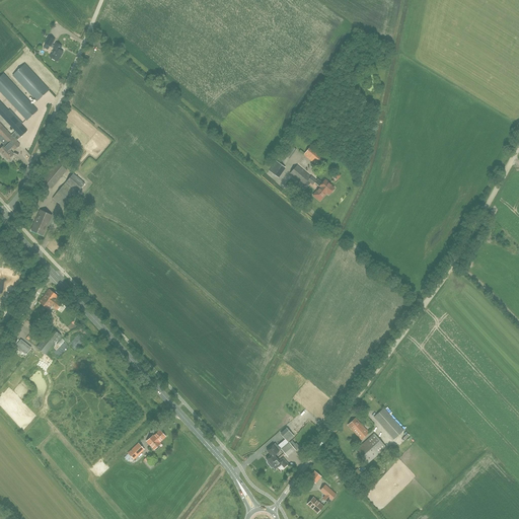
[(61,56),(63,52),(60,50),(62,47),(56,44),(55,47),(52,45),(55,41),(49,36),(45,44),(51,47),(54,48),(55,49),(50,58),(58,62),(61,56)]
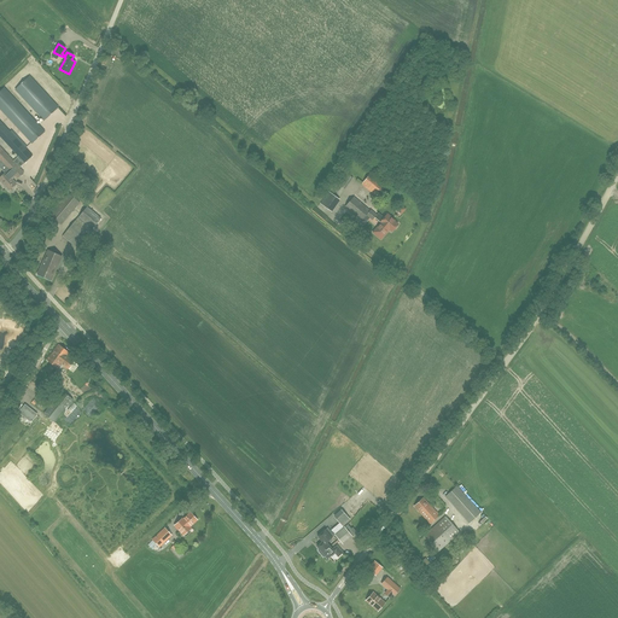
[(30,77),(16,91),(44,122),(58,109),(30,77)]
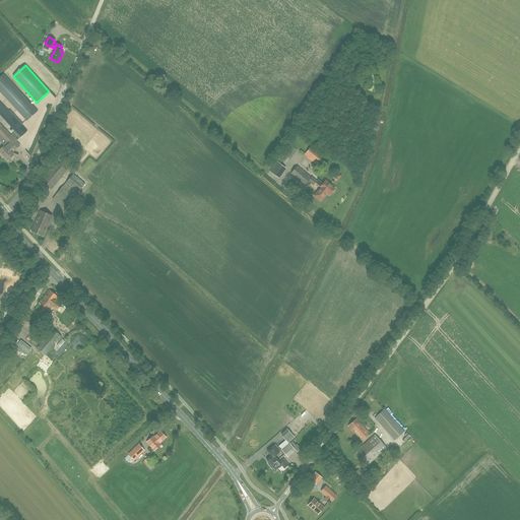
[(38,111),(4,75),(0,78),(0,90),(27,121),(38,111)]
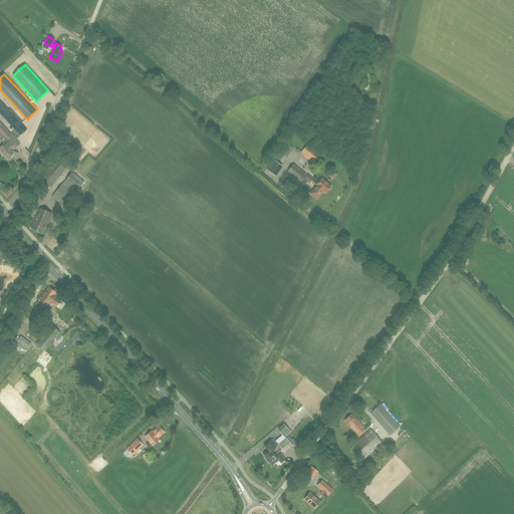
[(0,133),(9,143),(6,146),(4,145),(0,148),(0,151),(1,153),(2,152),(8,159),(14,154),(9,149),(12,146),(14,149),(20,144),(16,140),(27,130),(0,100),(0,113),(15,131),(11,135),(0,122),(0,133)]
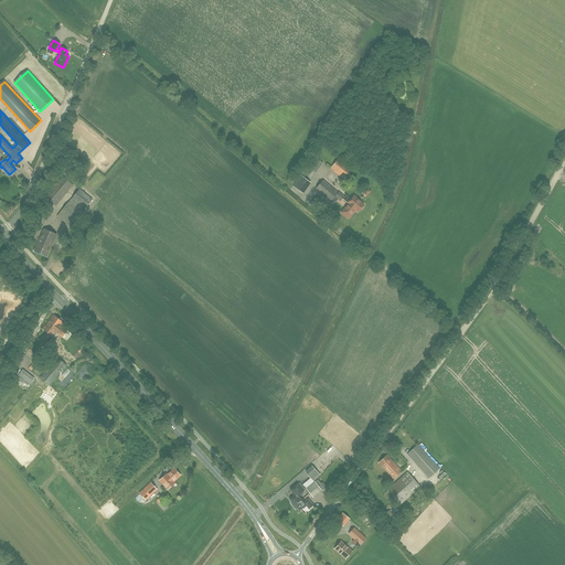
[(344,180),(352,170),(339,159),(331,169),(344,180)]
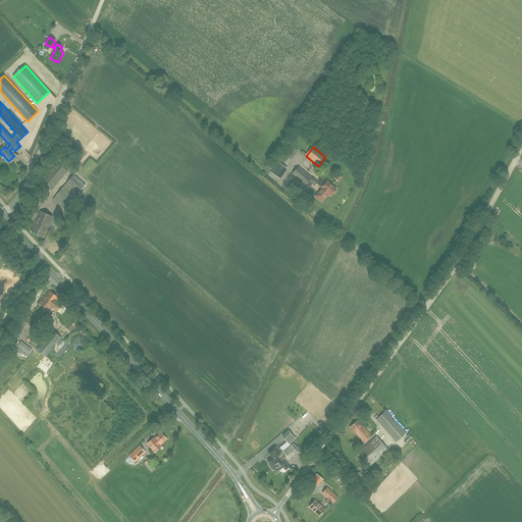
[(291,158),(293,160),(299,152),(296,149),(291,154),(294,156),(291,158)]
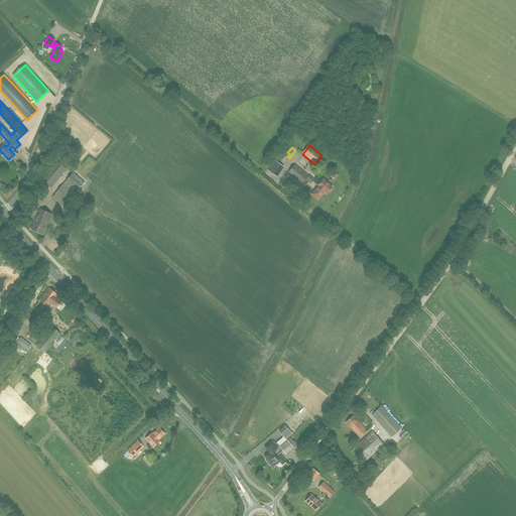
[(70,167),(76,160),(71,156),(66,163),(70,167)]
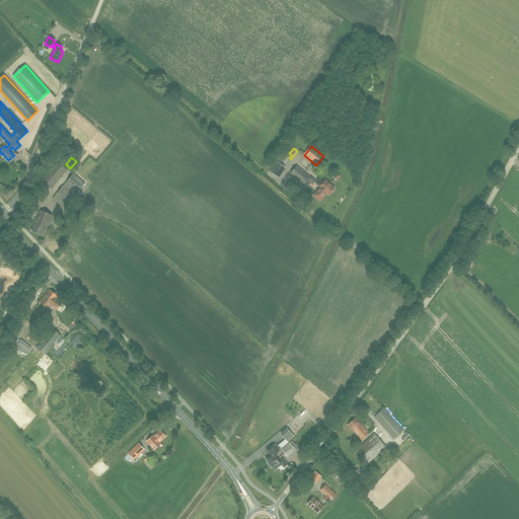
[(52,189),(67,170),(58,162),(43,180),(52,189)]
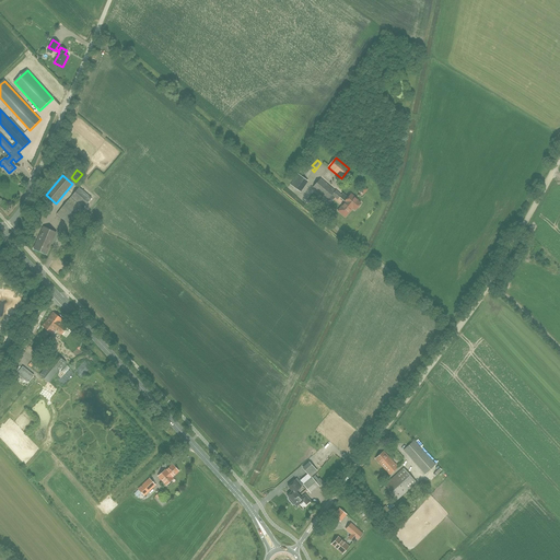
[(54,177),(47,185),(50,187),(57,181),(54,177)]
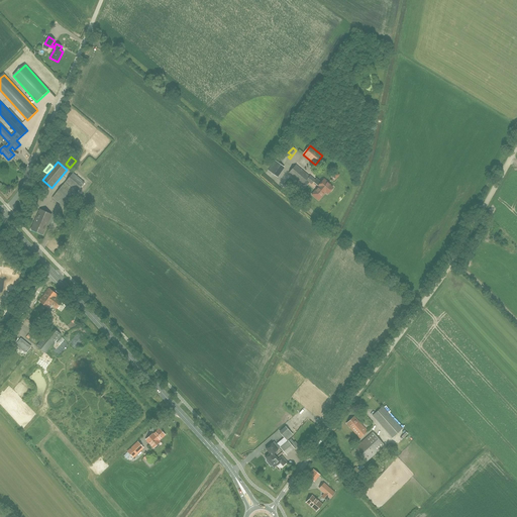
[(311,185),(315,180),(310,176),(309,177),(296,165),(289,173),(303,185),(307,181),(311,185)]
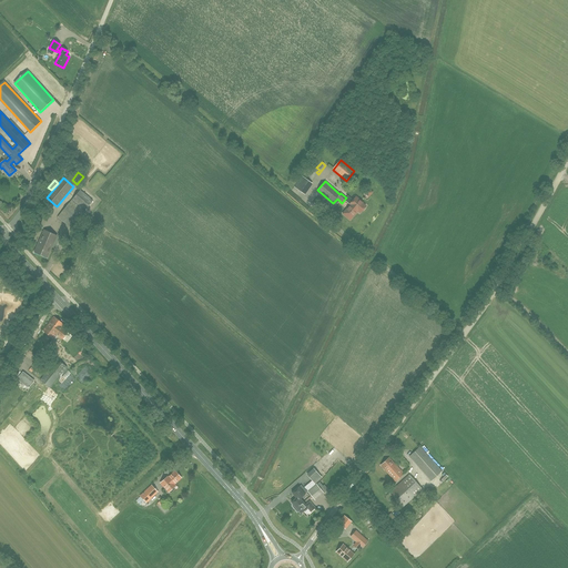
[(84,211),(95,198),(83,188),(72,200),(84,211)]
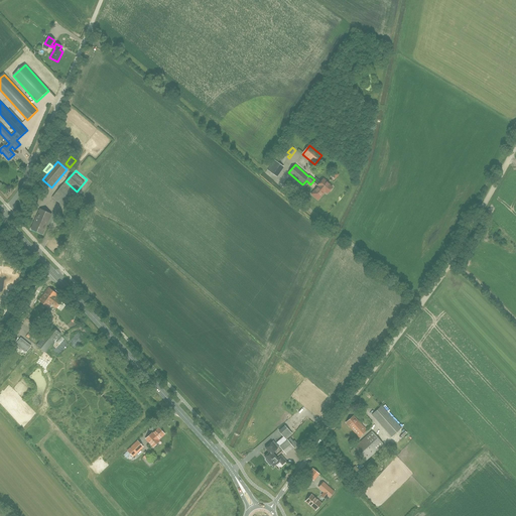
[(335,181),(341,175),(337,171),(331,177),(335,181)]
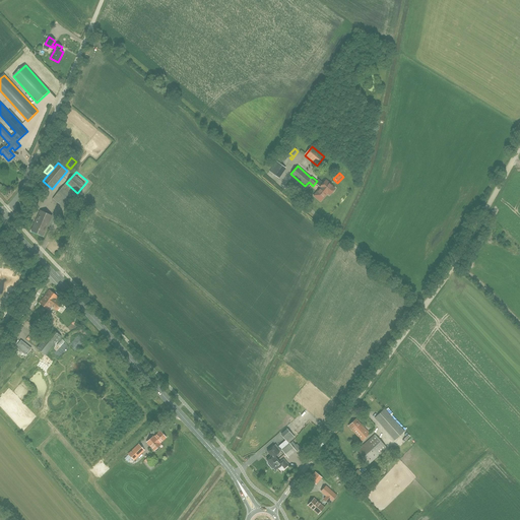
[(321,201),(327,194),(328,193),(330,195),(335,189),(332,187),(332,186),(326,181),(323,184),(318,180),(317,181),(315,184),(320,188),(314,196),(321,201)]
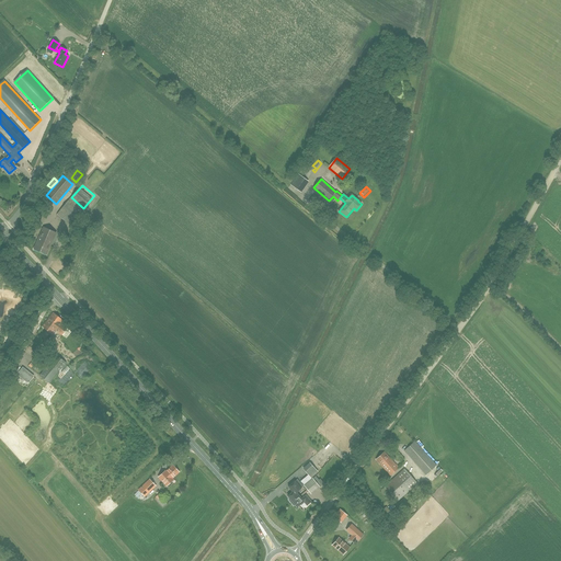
[(68,224),(79,212),(68,202),(57,215),(68,224)]
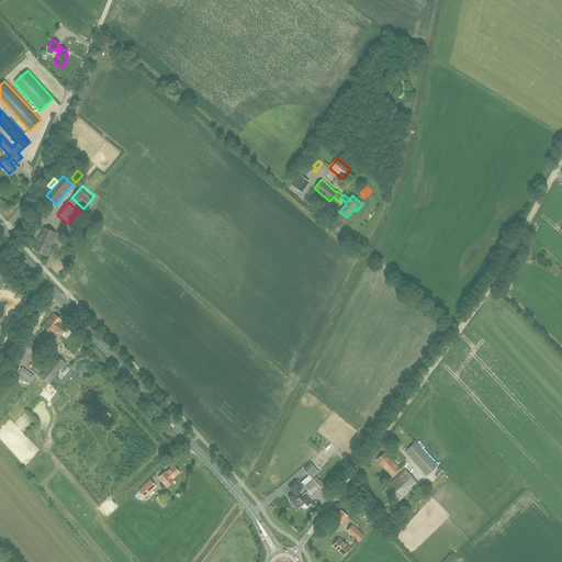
[(44,227),(40,238),(34,249),(47,255),(57,233),(44,227)]
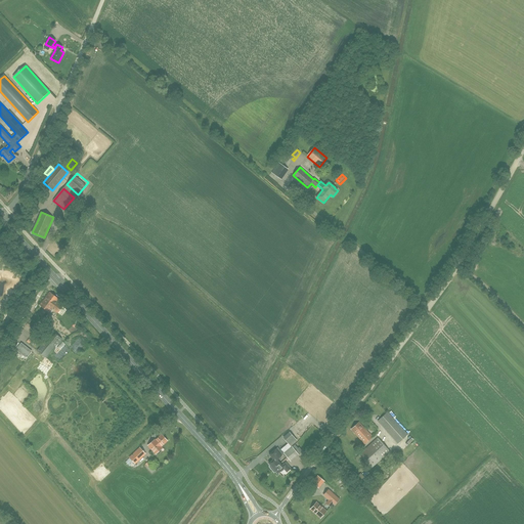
[(34,294),(40,286),(35,282),(30,292),(34,294)]
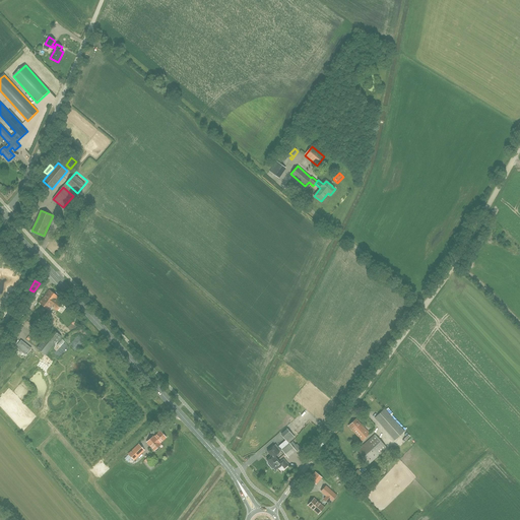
[(57,311),(62,305),(57,300),(59,298),(50,290),(40,303),(49,311),(52,306),(57,311)]
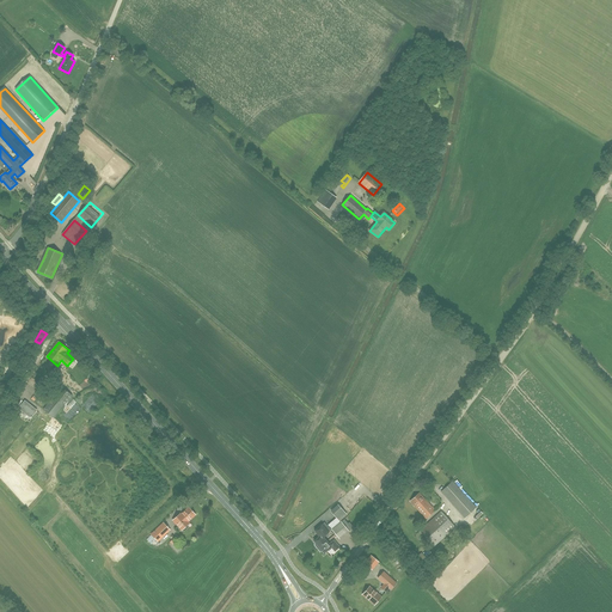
[(16,387),(23,377),(13,369),(6,381),(16,387)]
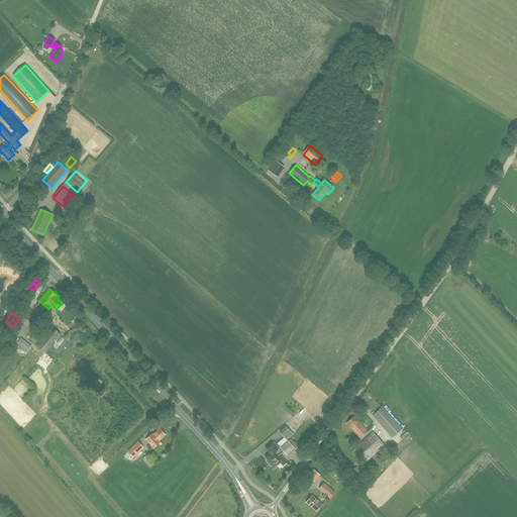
[(45,335),(37,346),(46,353),(62,334),(54,328),(47,337),(45,335)]
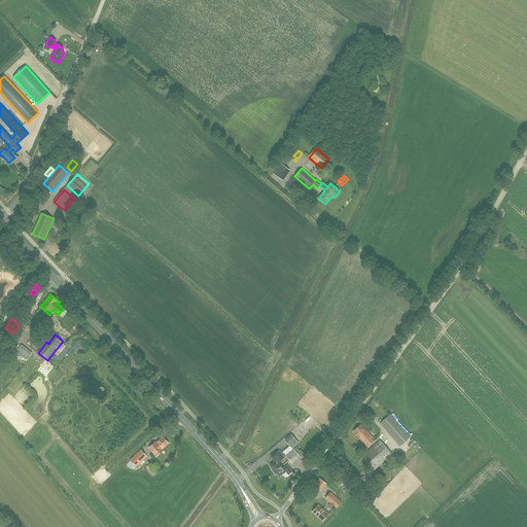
[(31,353),(22,346),(16,352),(25,358),(28,358),(31,353)]
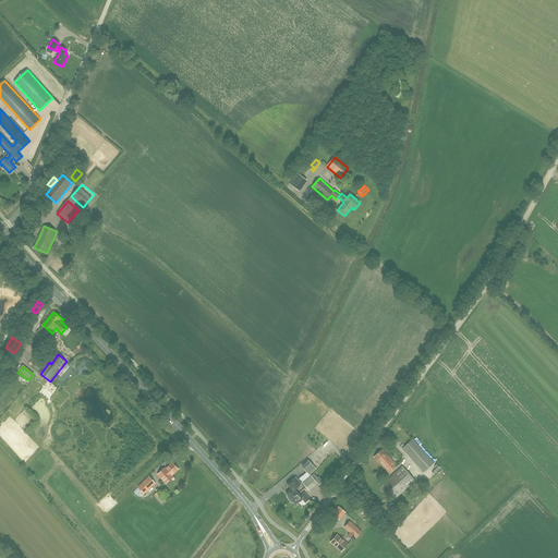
[(423,472),(434,463),(413,439),(402,449),(423,472)]
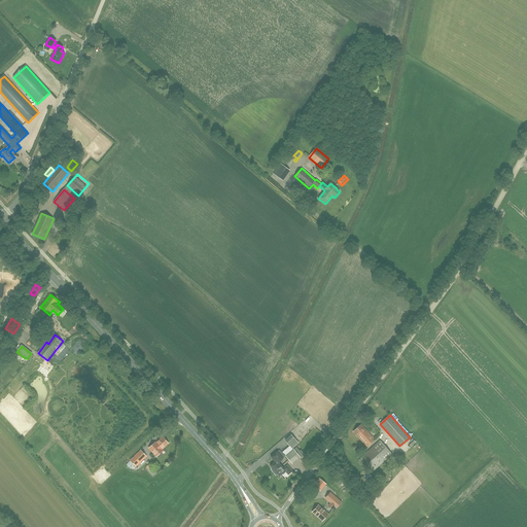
[(366,447),(375,440),(361,424),(353,432),(366,447)]
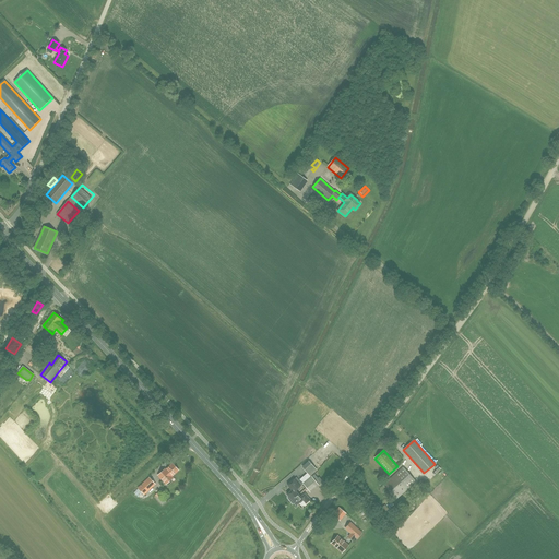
[(318,471),(312,464),(309,461),(302,467),(310,476),(318,471)]
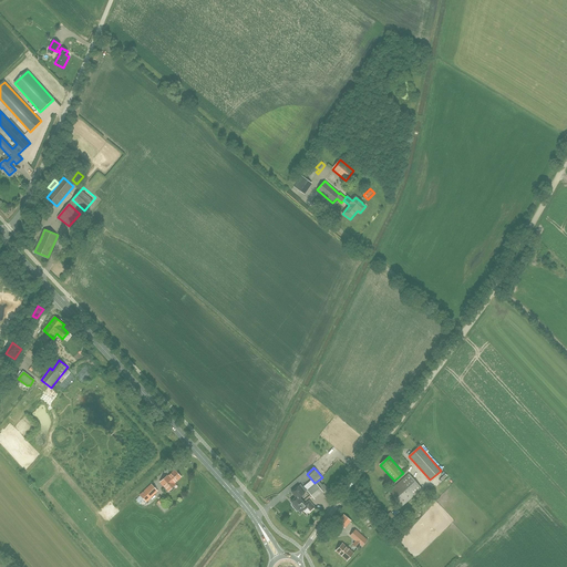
[(167,477),(167,476),(161,482),(168,491),(173,487),(172,485),(181,477),(175,471),(167,477)]
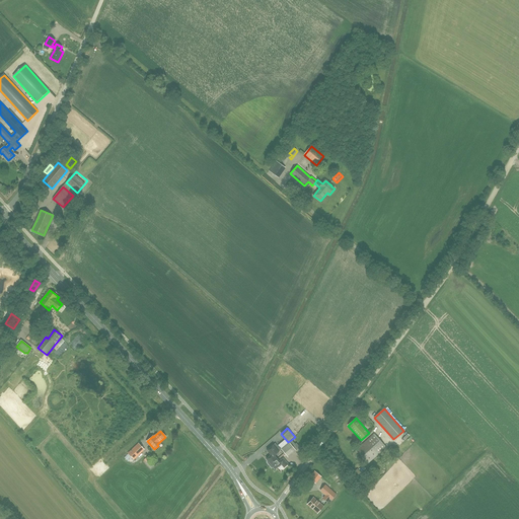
[(386,446),(374,434),(357,450),(369,463),(386,446)]
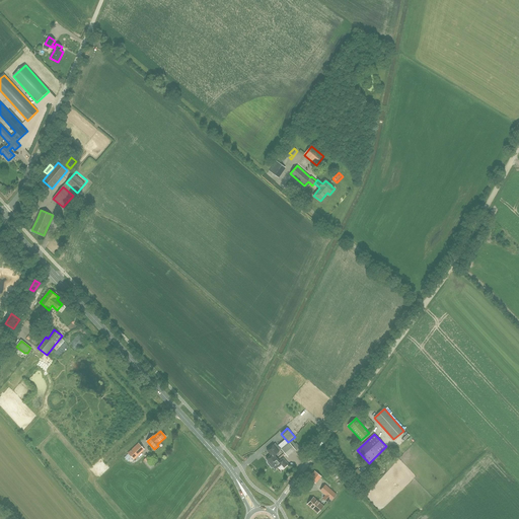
[(139,443),(136,446),(128,453),(134,459),(145,449),(139,443)]
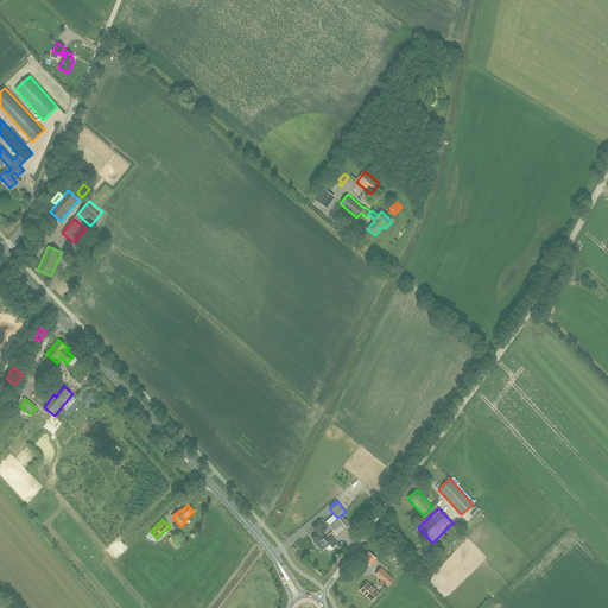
[(347,529),(339,519),(329,526),(337,536),(347,529)]
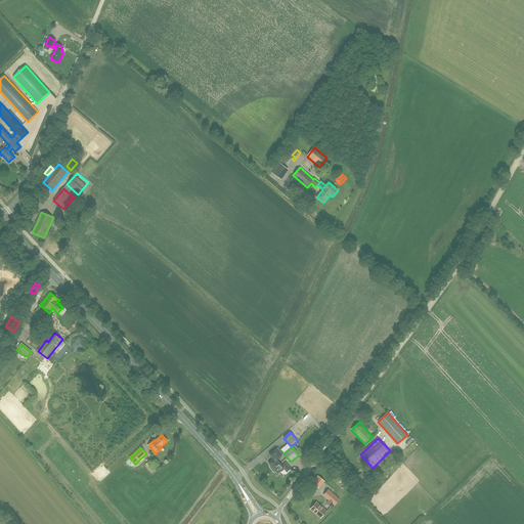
[(281,466),(277,461),(281,456),(284,454),(277,448),(276,449),(275,449),(269,454),(273,460),(271,461),(272,461),(268,464),(270,466),(269,466),(269,467),(274,473),(275,473),(275,472),(277,474),(280,471),(281,472),(284,470),(287,473),(291,469),(286,463),(281,466)]
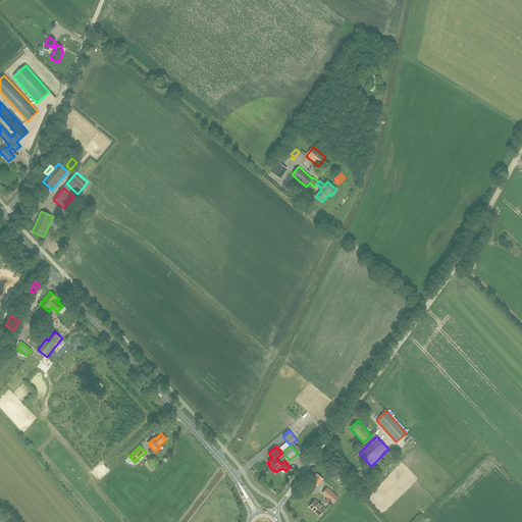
[(366,491),(372,485),(360,471),(353,477),(366,491)]
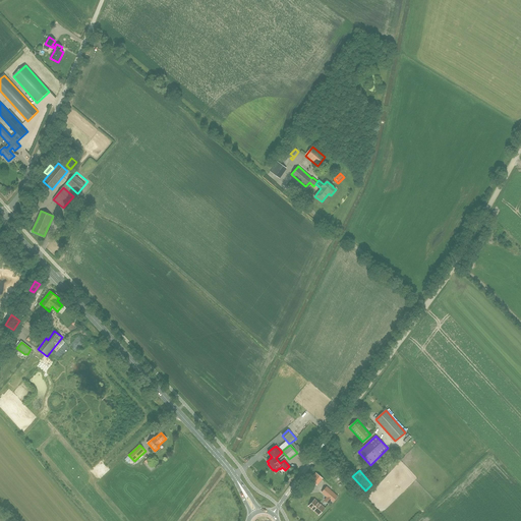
[(323,478),(321,476),(315,473),(310,480),(316,485),(323,478)]
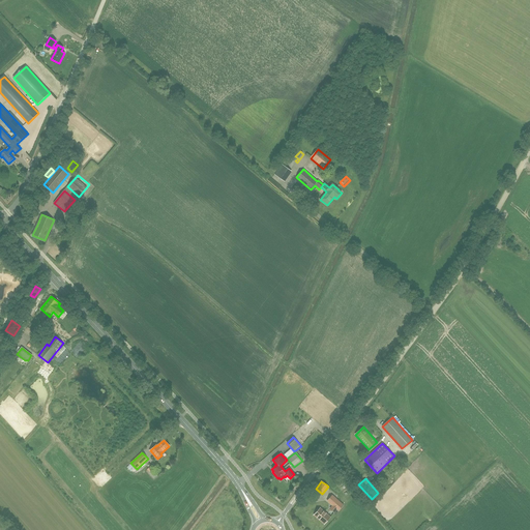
[(327,501),(333,506),(330,509),(334,512),(336,509),(339,510),(343,505),(332,496),(327,501)]
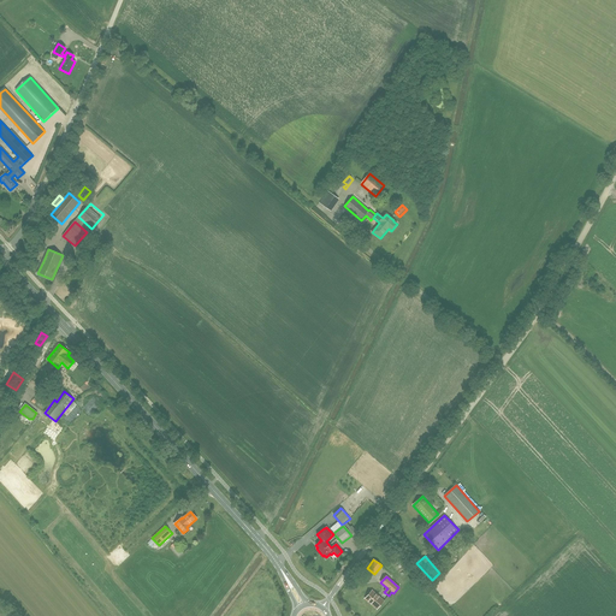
[(377,609),(384,602),(372,591),(365,599),(377,609)]
